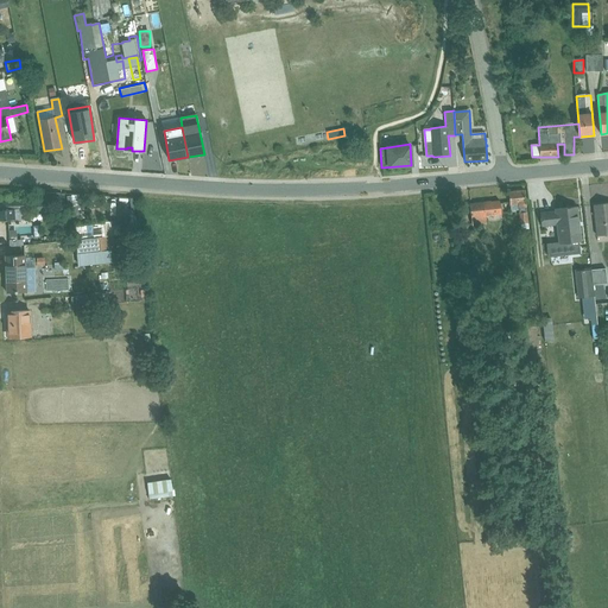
[(524,190),(508,192),(510,206),(511,206),(512,211),(519,210),(519,222),(518,222),(518,225),(520,225),(521,229),(529,229),(524,190)]
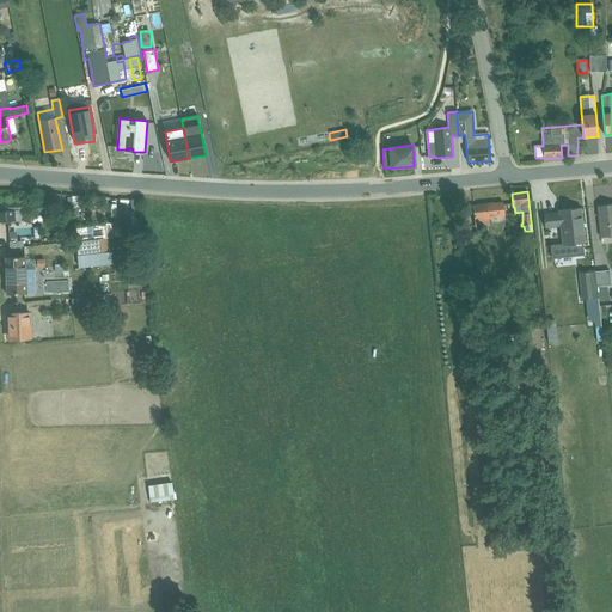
[(48,201),(35,202),(36,209),(36,215),(48,214),(48,201)]
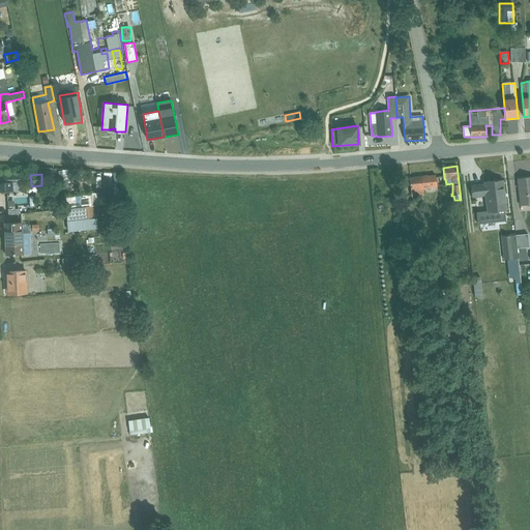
[(31,181),(30,175),(25,175),(0,176),(0,192),(18,192),(21,188),(21,184),(25,183),(25,182),(31,181)]
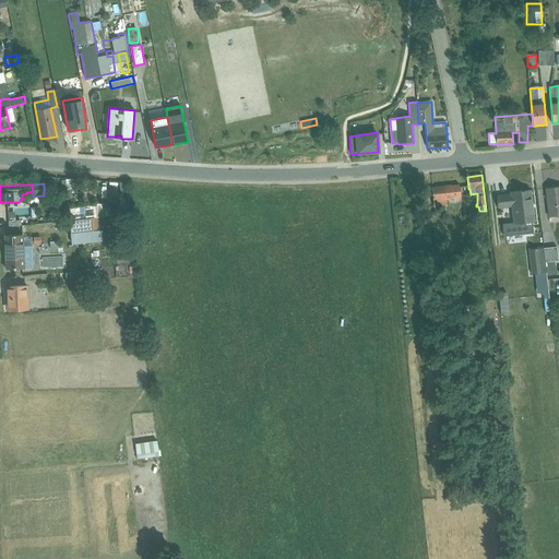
[(459,185),(431,189),(433,207),(447,206),(447,204),(459,202),(459,198),(461,198),(459,185)]
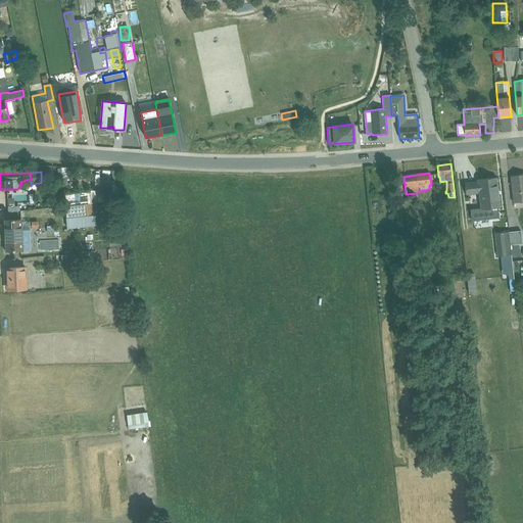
[(522,175),(510,177),(513,203),(522,201),(522,175)]
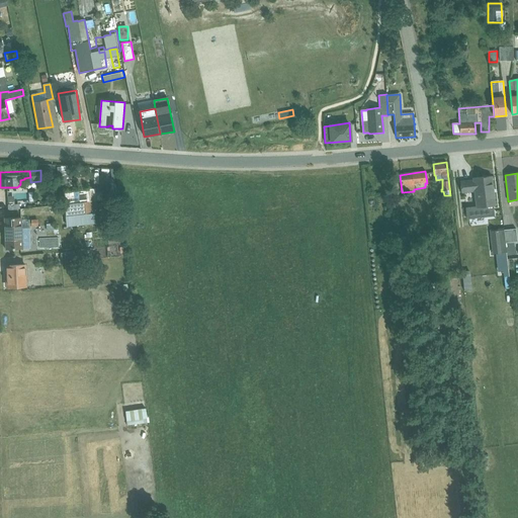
[(492,176),(472,178),(476,206),(464,207),(465,220),(494,217),(493,206),(495,206),(492,176)]
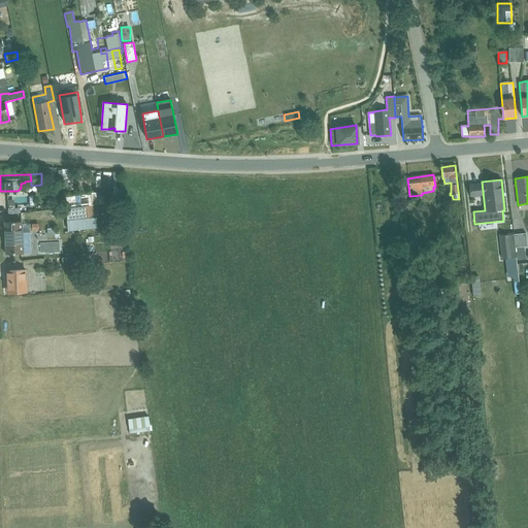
[(91,206),(89,193),(65,196),(66,209),(75,208),(87,206),(91,206)]
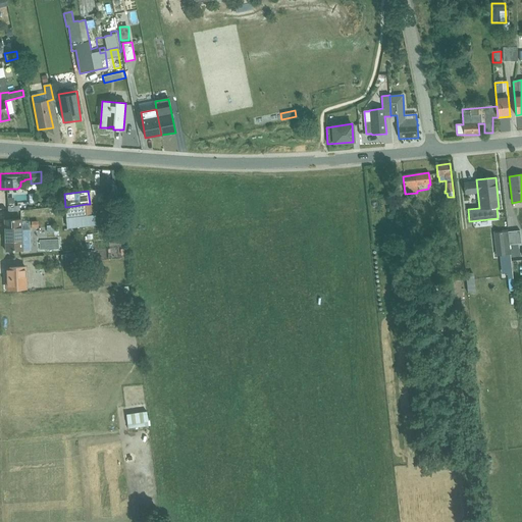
[(90,204),(93,204),(98,203),(109,201),(108,191),(97,193),(88,191),(90,204)]
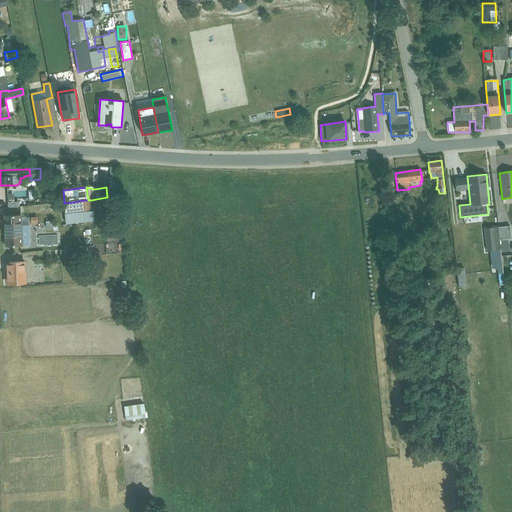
[(64,203),(66,225),(94,221),(91,200),(88,200),(84,200),(73,202),(64,203)]
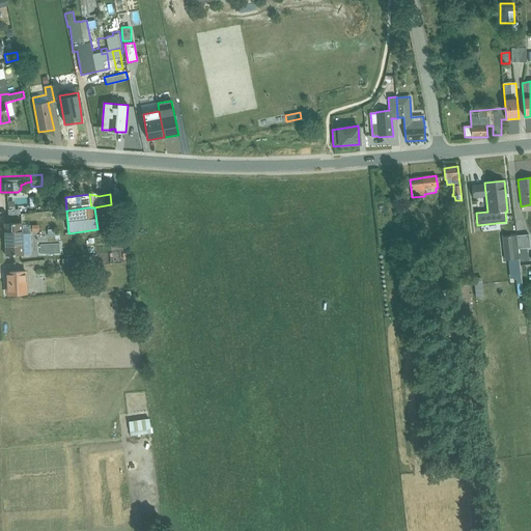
[(110,210),(101,211),(102,220),(111,220),(110,210)]
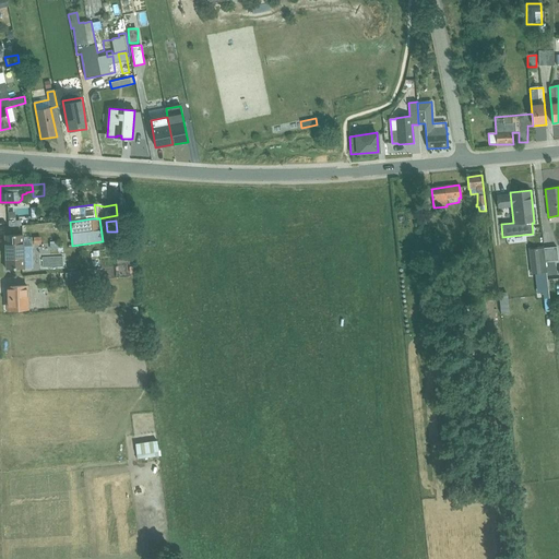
[(23,237),(23,235),(4,236),(6,252),(6,270),(33,269),(32,245),(32,237),(23,237)]
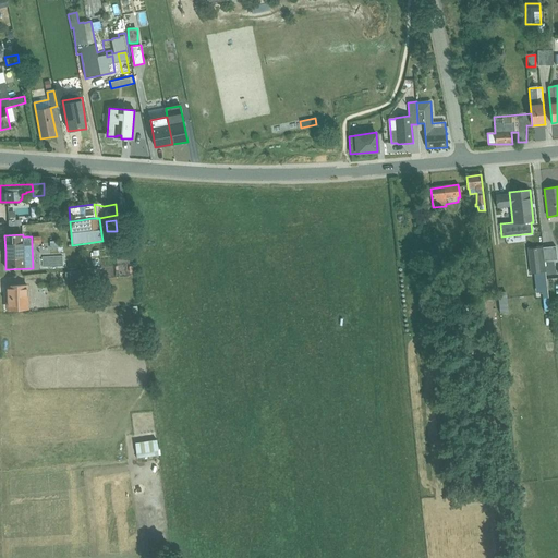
[(543,247),(544,262),(557,261),(556,246),(543,247)]
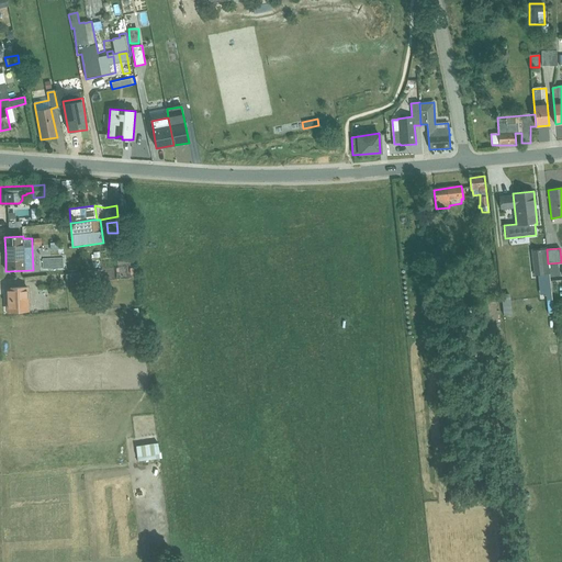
[(548,263),(547,249),(531,251),(535,276),(549,273),(548,263)]
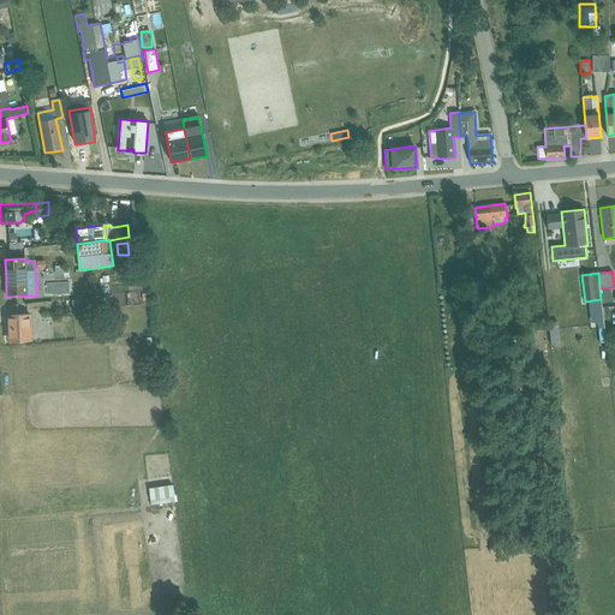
[(47,294),(70,293),(69,281),(47,282),(47,294)]
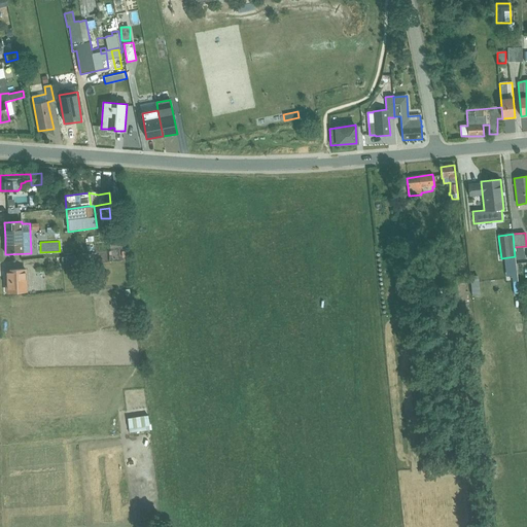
[(76,255),(62,257),(62,266),(77,265),(76,255)]
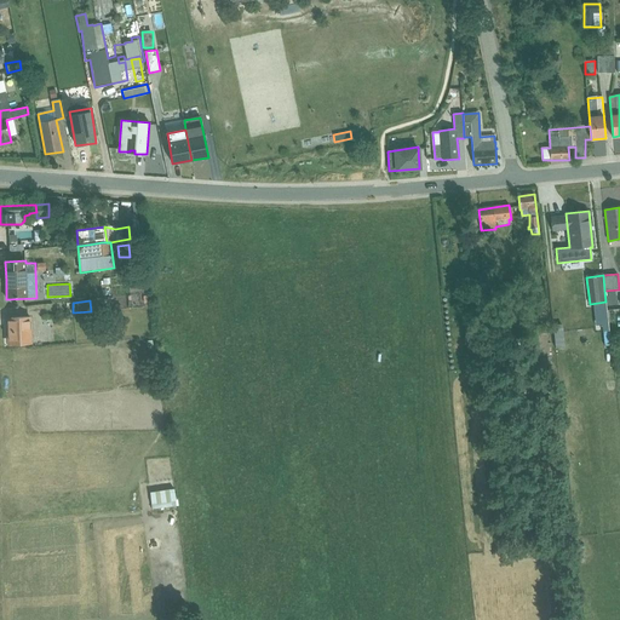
[(545,306),(535,309),(538,319),(547,317),(545,306)]
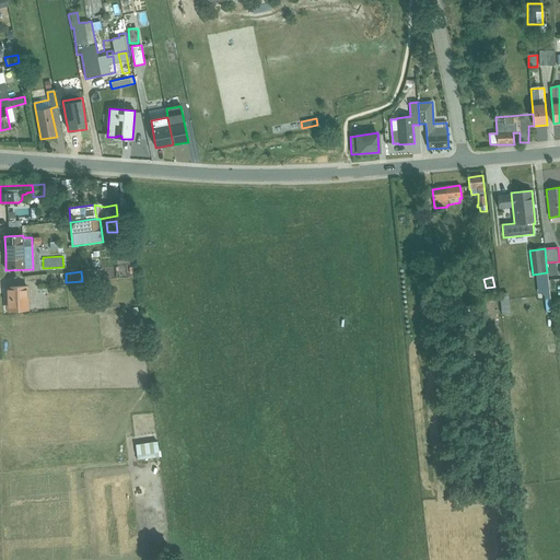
[(11,299),(8,299),(8,307),(28,306),(27,287),(10,287),(11,299)]
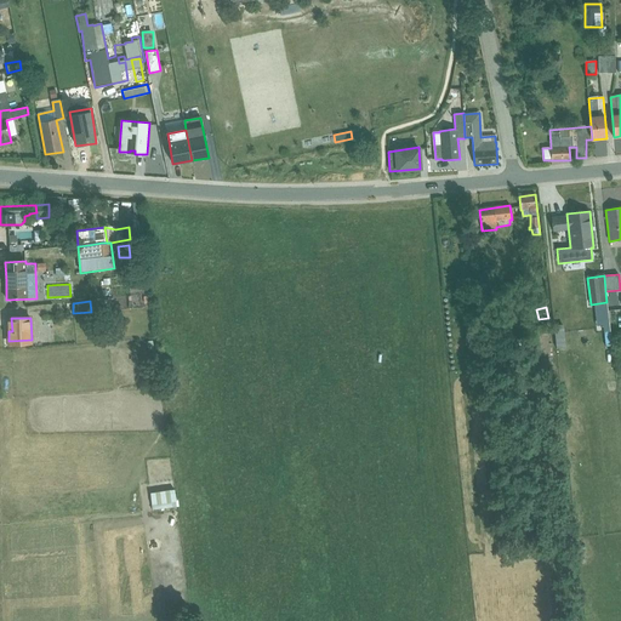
[(563,324),(554,325),(556,348),(564,348),(563,324)]
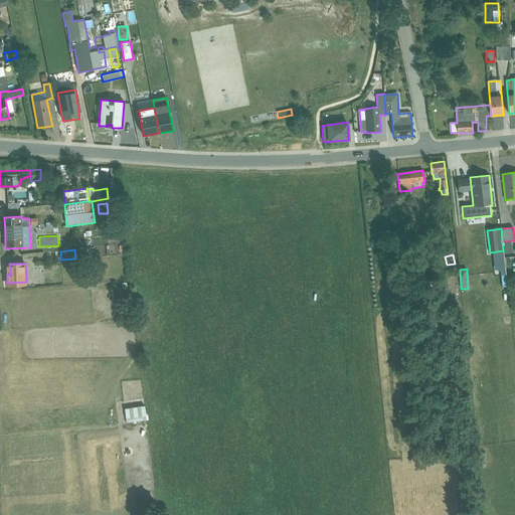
[(121,307),(123,318),(132,317),(130,306),(121,307)]
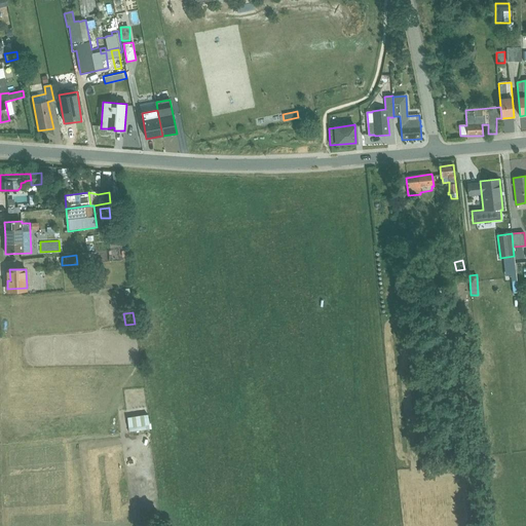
[(148,415),(127,417),(128,426),(127,426),(127,433),(151,428),(150,422),(149,422),(148,415)]
